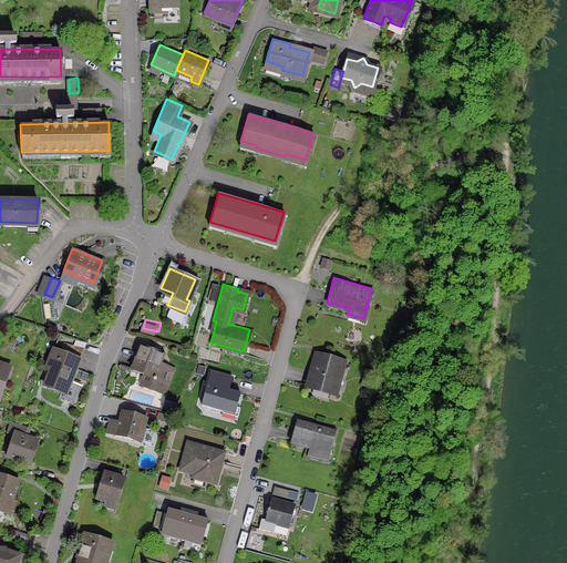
[(50,365),(43,382),(61,389),(65,378),(69,380),(79,357),(76,356),(82,345),(63,340),(60,349),(52,346),(45,362),(50,365)]
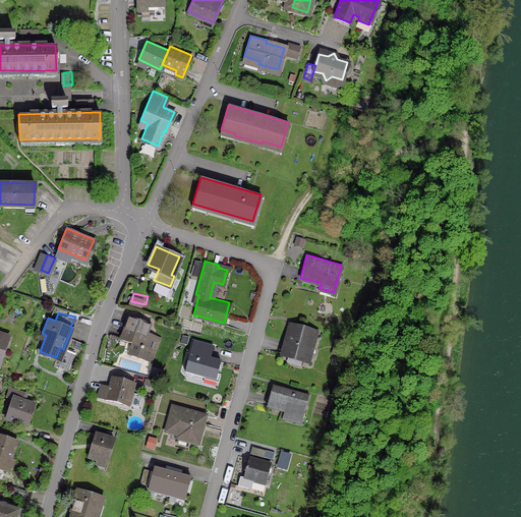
[(139,343),(136,353),(149,358),(158,335),(149,332),(146,330),(149,322),(128,314),(124,328),(122,327),(119,335),(121,336),(121,337),(139,343)]
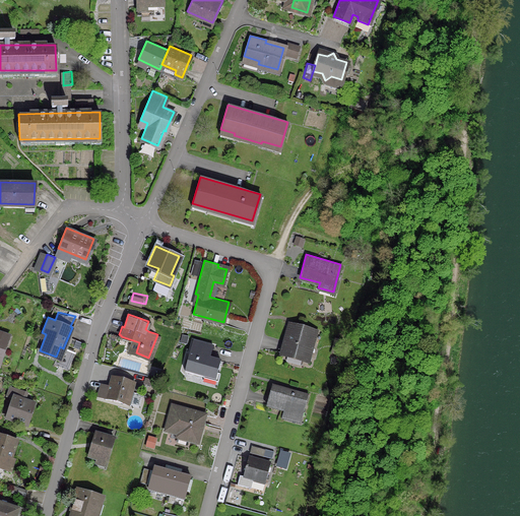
[(287,322),(280,349),(280,350),(281,349),(307,357),(307,358),(308,358),(316,329),(287,322)]
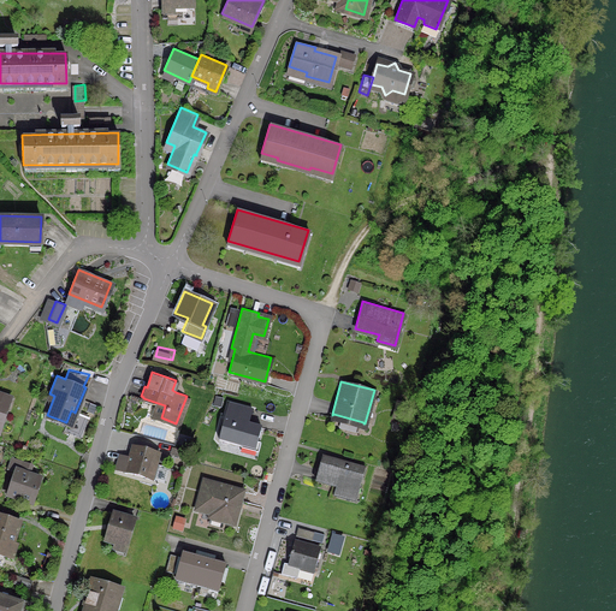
[(227,399),(218,437),(241,443),(242,438),(255,443),(260,423),(247,420),(252,405),(227,399)]
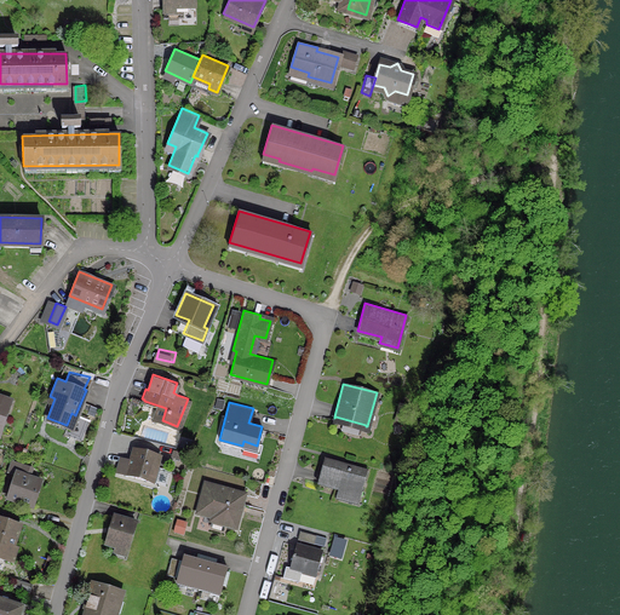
[(160,453),(132,446),(125,471),(153,480),(160,453)]
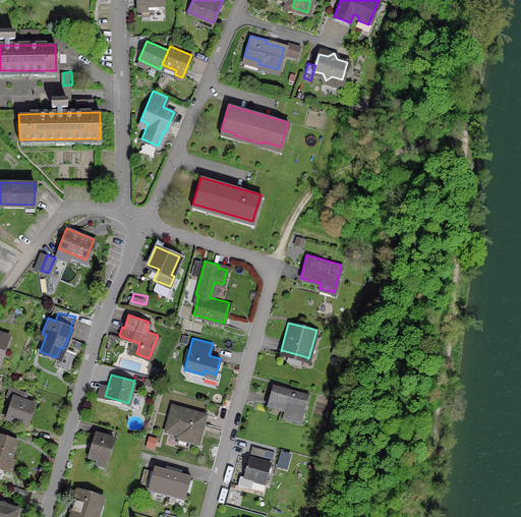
[(307,392),(272,383),(266,403),(289,410),(287,417),(300,420),(307,392)]
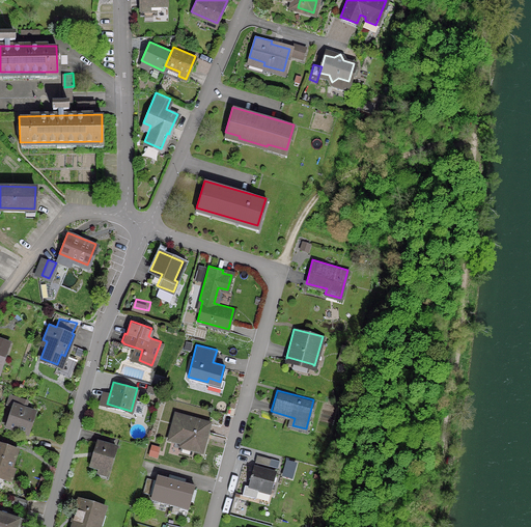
[(6,423),(26,431),(33,410),(21,406),(24,397),(18,395),(16,404),(14,404),(6,423)]
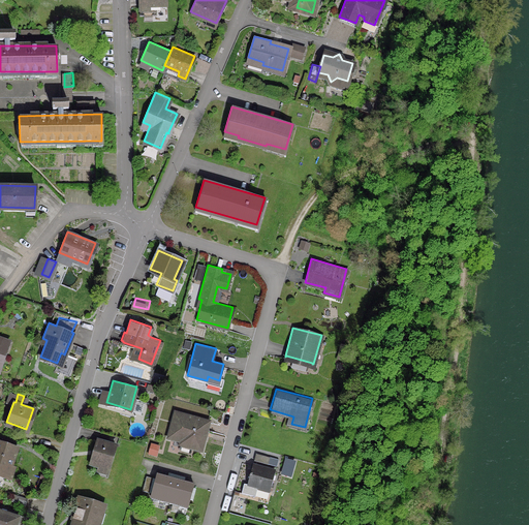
[(208,419),(174,409),(167,435),(181,438),(181,436),(190,438),(189,444),(200,448),(208,419)]
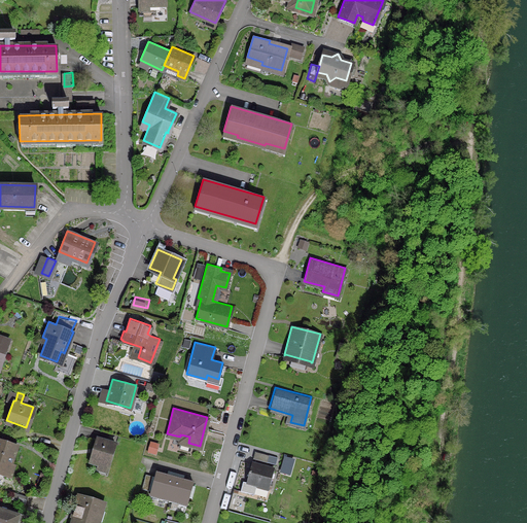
[(0,472),(9,475),(12,462),(9,461),(15,443),(6,440),(7,437),(1,436),(0,439),(0,438),(0,472)]
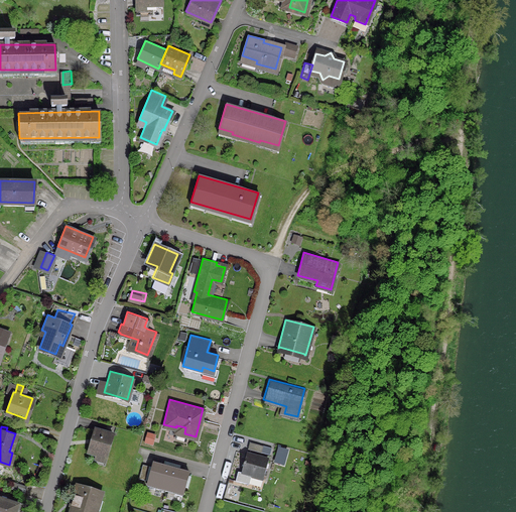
[(87,450),(105,455),(112,432),(94,427),(87,450)]
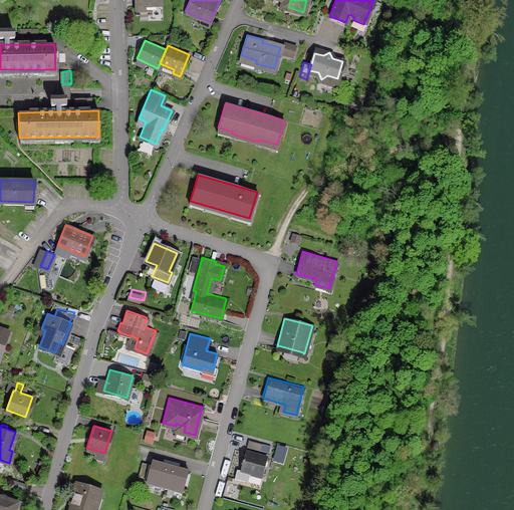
[(144,438),(150,439),(153,431),(147,429),(144,438)]
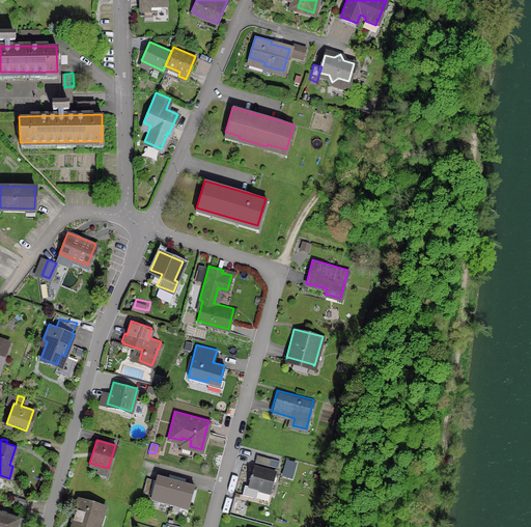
[(279,458),(255,452),(254,460),(277,466),(279,458)]
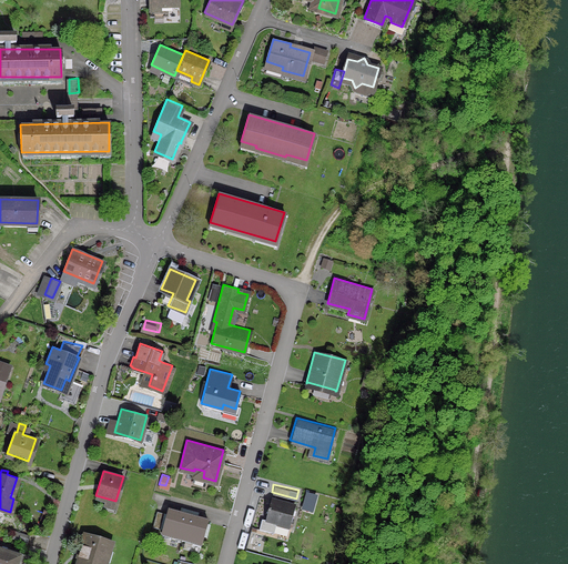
[(316,507),(321,491),(311,487),(306,505),(316,507)]
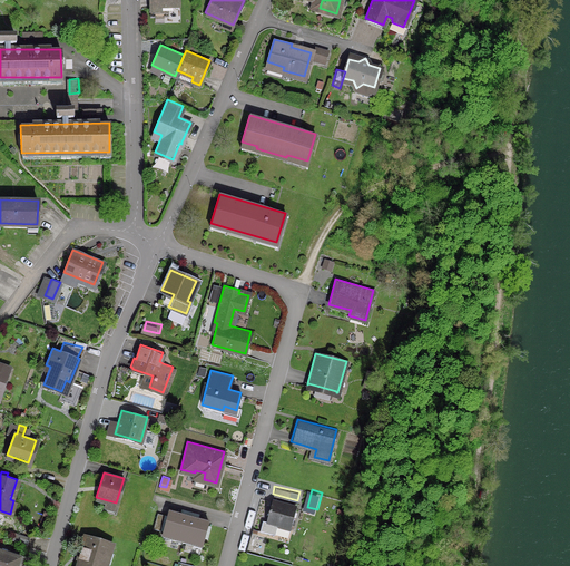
[(290,527),(295,505),(271,498),(265,520),(262,519),(259,530),(269,533),(273,523),(290,527)]
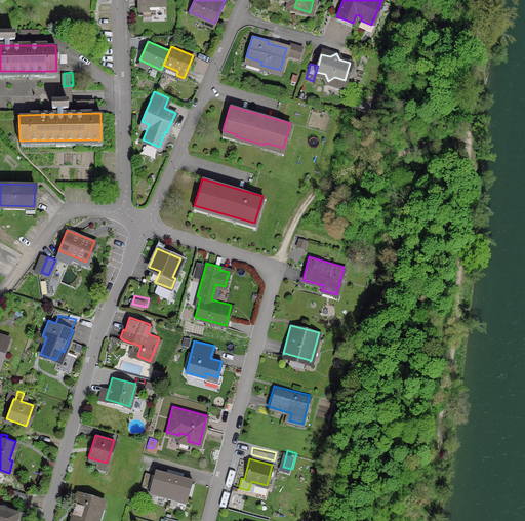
[(167,495),(173,474),(155,469),(150,488),(158,490),(157,493),(167,495)]
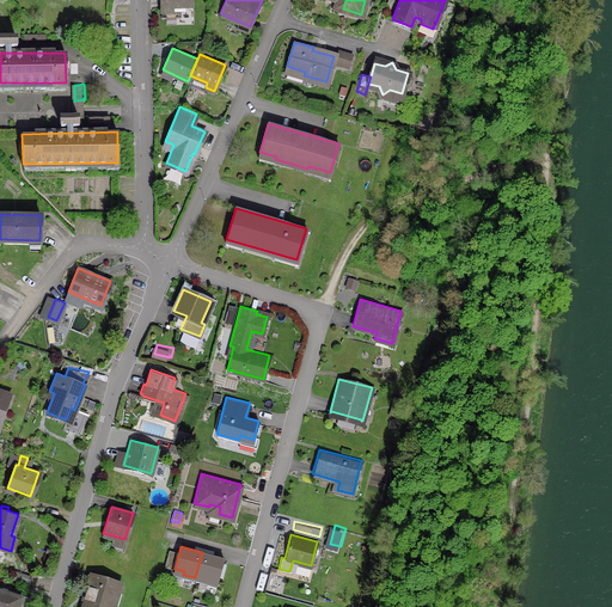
[(167,547),(164,564),(171,566),(176,550),(167,547)]
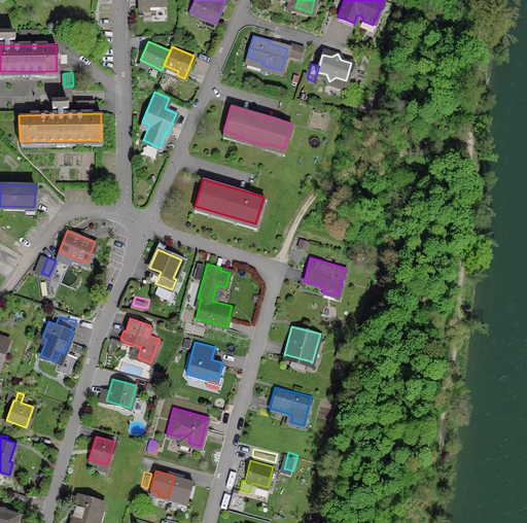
[(186,499),(191,480),(174,476),(168,497),(177,500),(178,497),(186,499)]
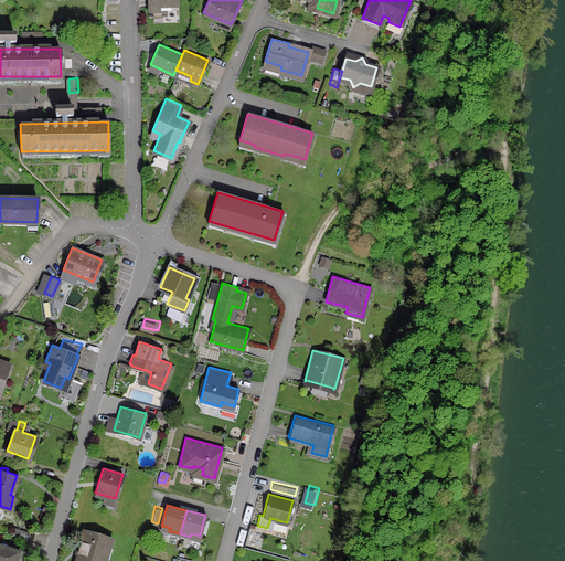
[(25,537),(29,530),(13,525),(11,532),(25,537)]
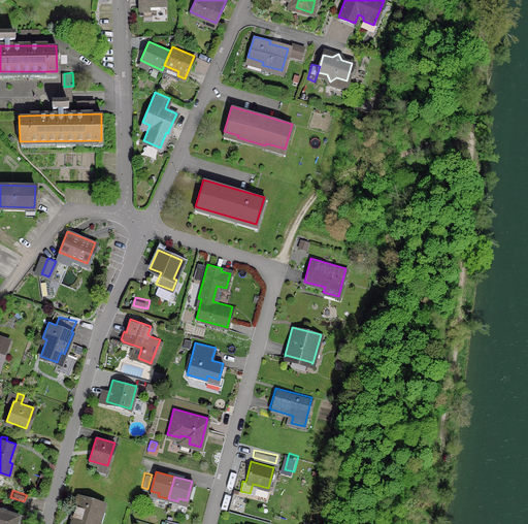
[(95,523),(103,501),(78,494),(72,515),(73,515),(70,523),(95,523)]
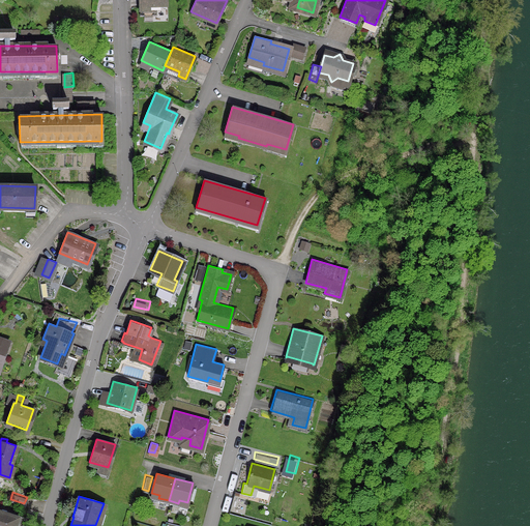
[(0,525),(15,525),(19,516),(0,509),(0,525)]
